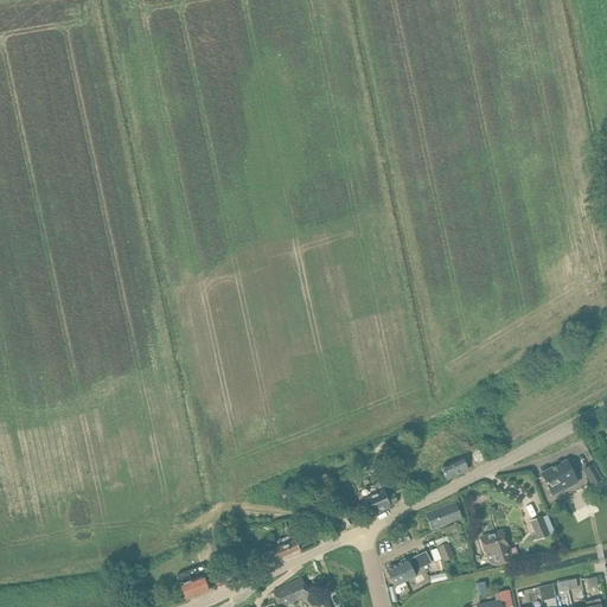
[(435,421),(422,428),(423,432),(438,425),(435,421)]
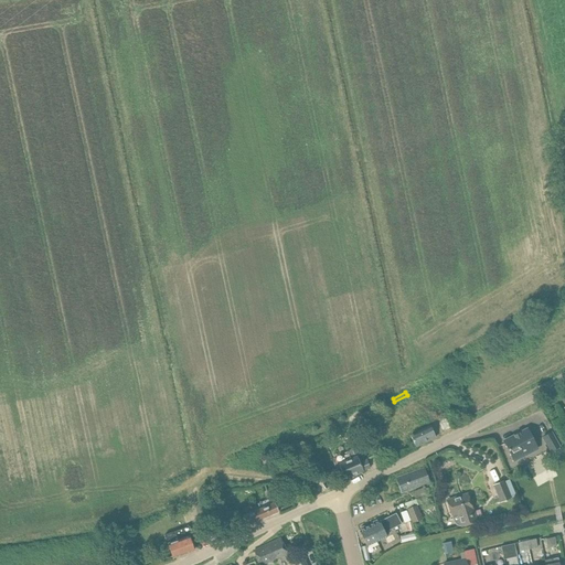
[(433,396),(419,405),(425,414),(438,405),(433,396)]
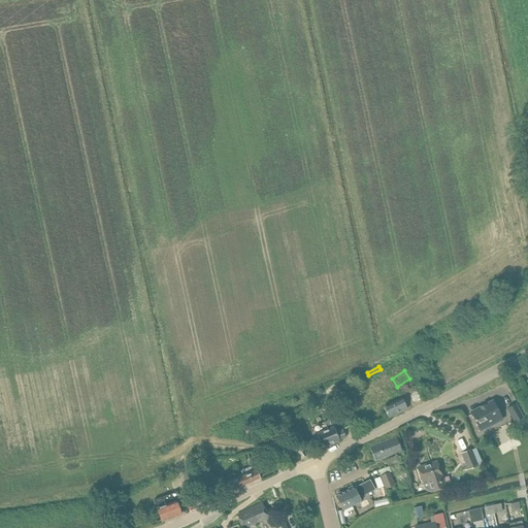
[(418,391),(409,394),(414,403),(422,400),(418,391)]
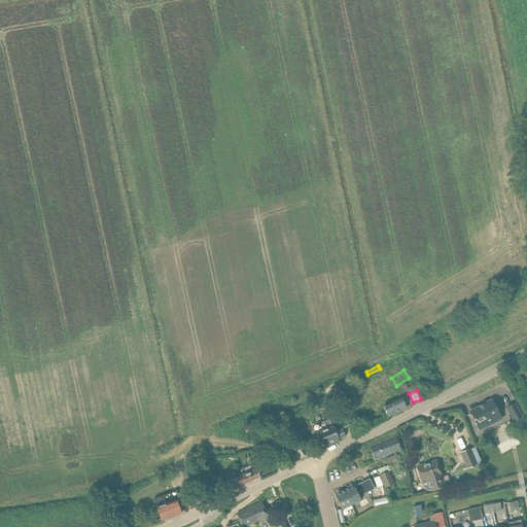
[(347,396),(341,399),(344,406),(350,402),(347,396)]
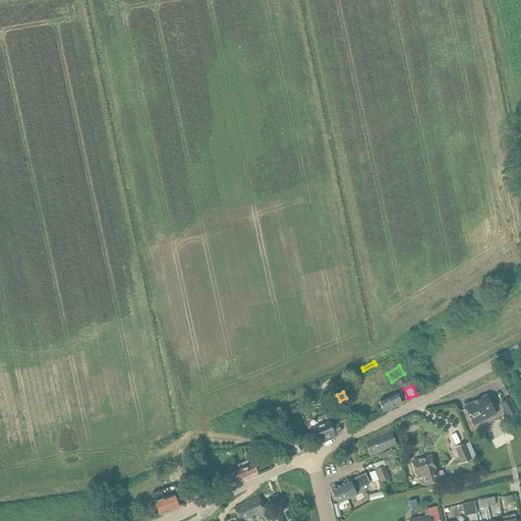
[(379,403),(384,412),(402,403),(398,394),(379,403)]
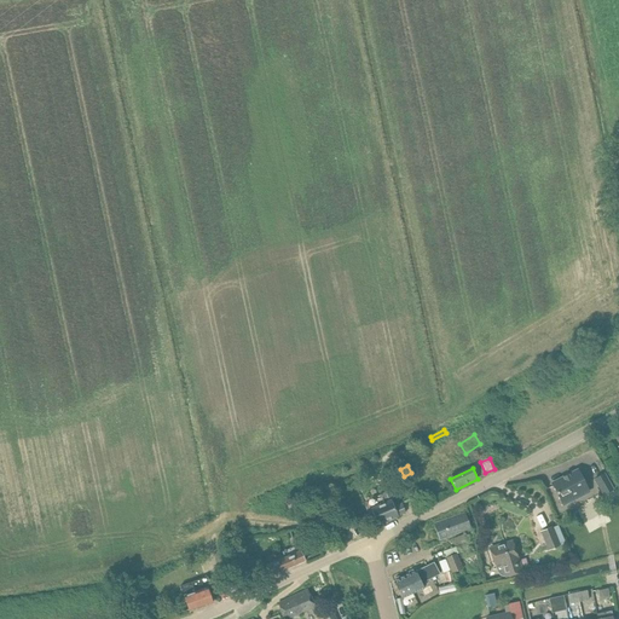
[(588,489),(578,470),(568,475),(568,474),(563,476),(563,478),(551,484),(563,505),(570,502),(568,498),(588,489)]
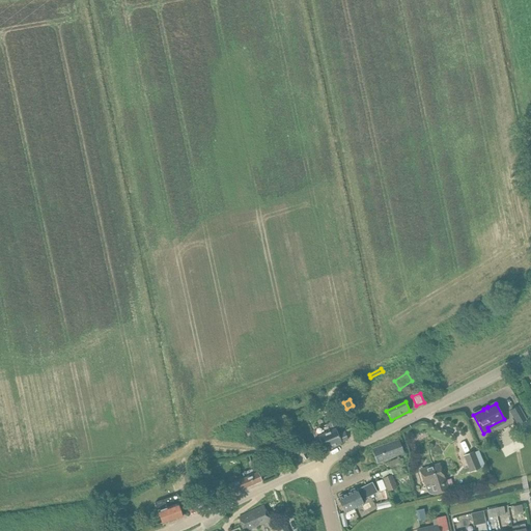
[(518,423),(525,419),(518,407),(510,411),(518,423)]
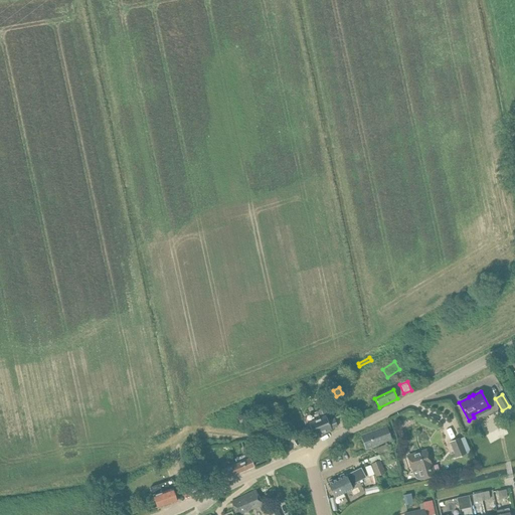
[(337,426),(334,418),(334,417),(327,420),(325,415),(328,414),(325,408),(318,411),(321,417),(309,422),(315,437),(331,430),(331,428),(337,426)]
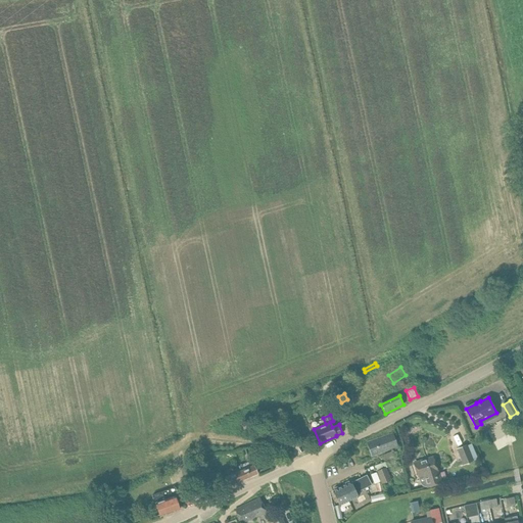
[(382,437),(367,442),(371,456),(397,445),(393,434),(382,437)]
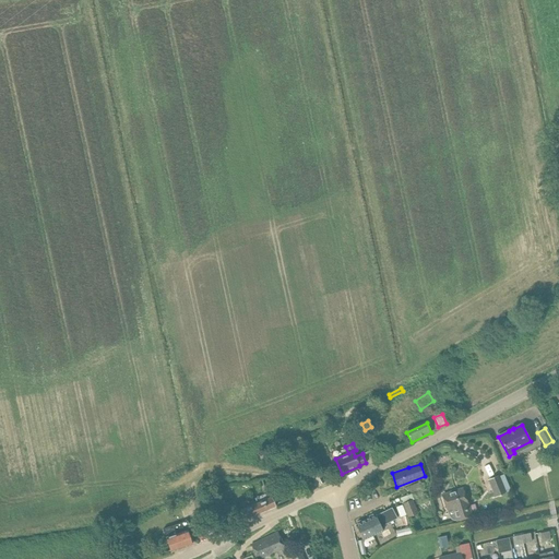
[(503,474),(499,476),(488,480),(496,497),(511,490),(503,474)]
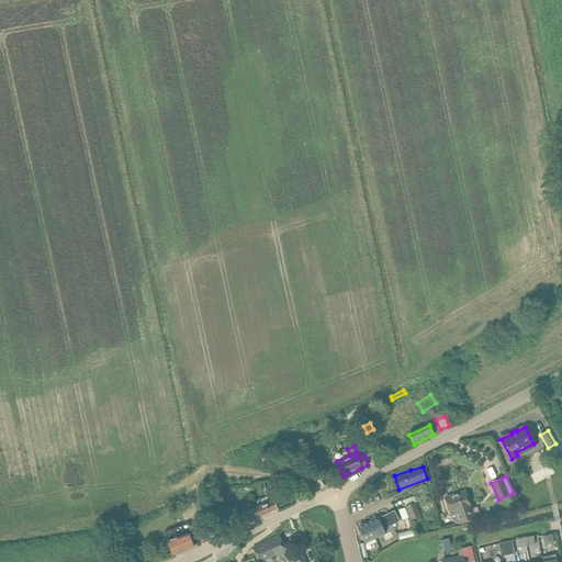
[(473,519),(468,503),(464,492),(445,498),(449,512),(450,512),(451,518),(452,519),(453,520),(456,521),(457,523),(458,523),(461,521),(462,523),(473,519)]
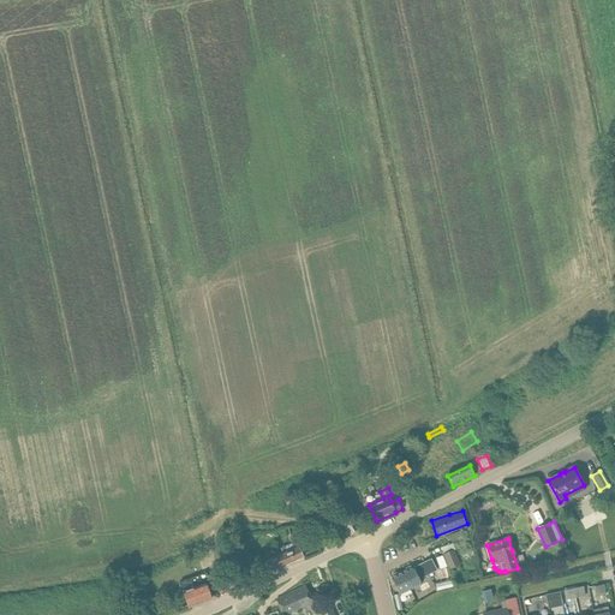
[(299,547),(261,563),(266,573),(304,556),(299,547)]
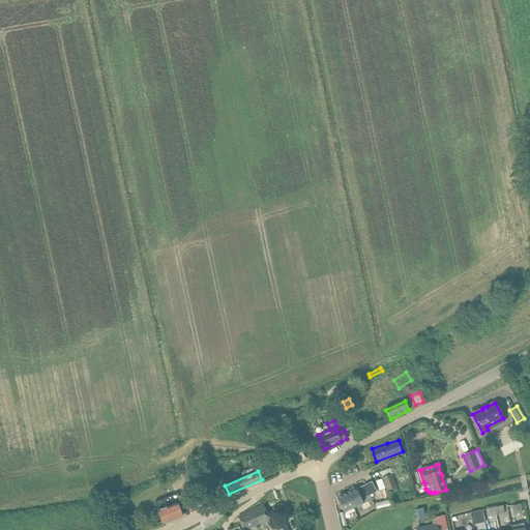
[(390,475),(382,478),(386,490),(395,487),(390,475)]
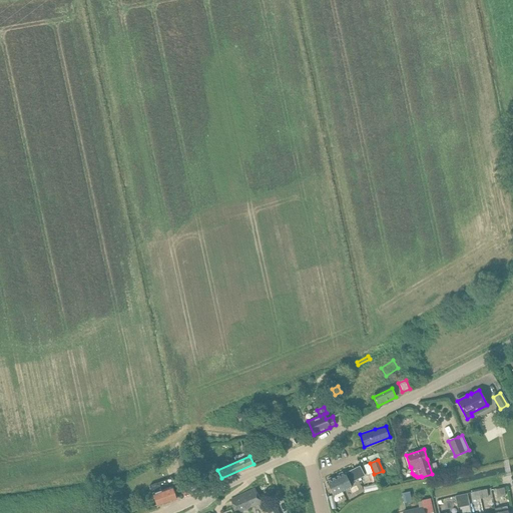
[(353,469),(358,479),(365,475),(360,466),(353,469)]
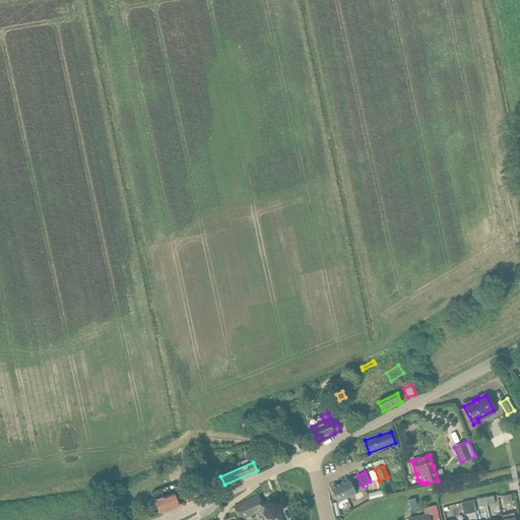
[(454,476),(455,479),(456,483),(467,480),(465,473),(454,476)]
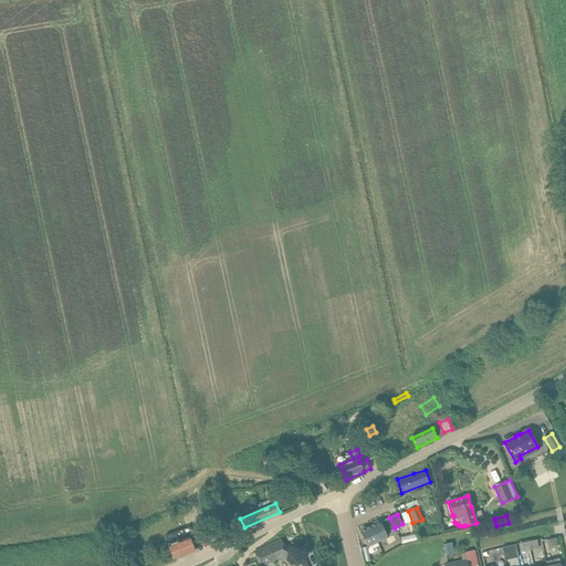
[(374,525),(370,526),(377,542),(388,537),(386,533),(395,528),(389,517),(378,523),(378,522),(377,521),(374,523),(373,524),(374,525)]
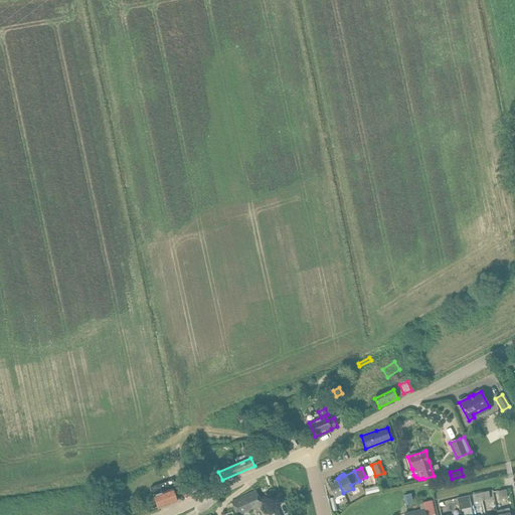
[(210,475),(203,478),(205,484),(213,481),(210,475)]
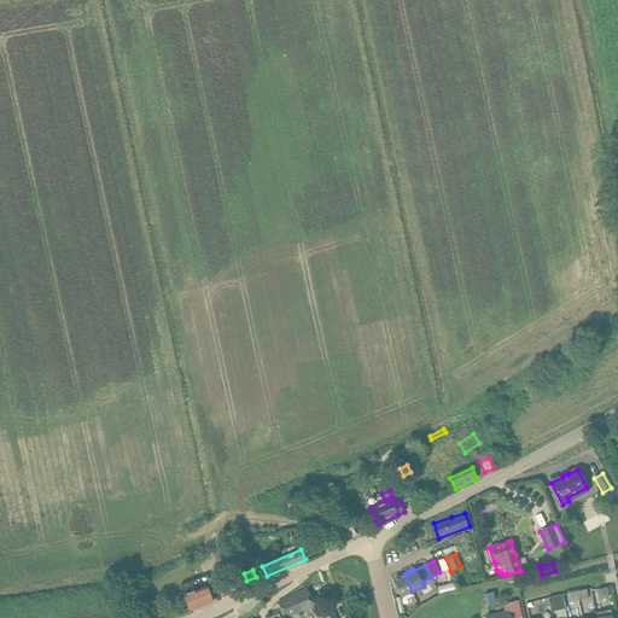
[(412,592),(404,575),(400,577),(400,576),(398,576),(395,577),(394,578),(395,579),(392,581),(401,598),(412,592)]
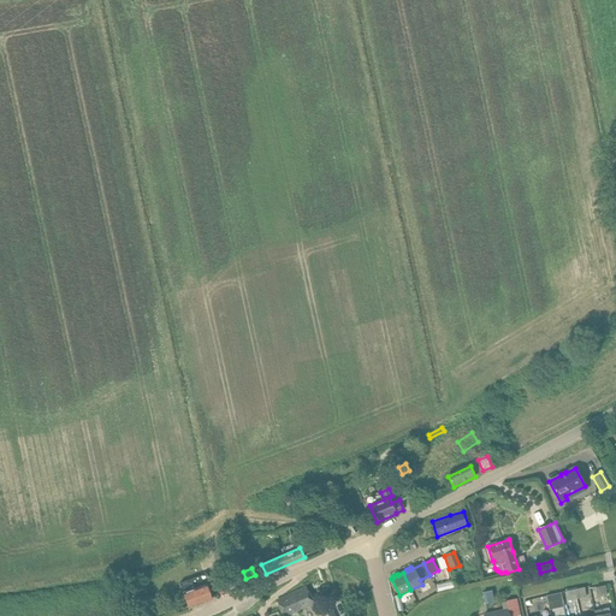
[(452,580),(436,584),(438,592),(455,588),(452,580)]
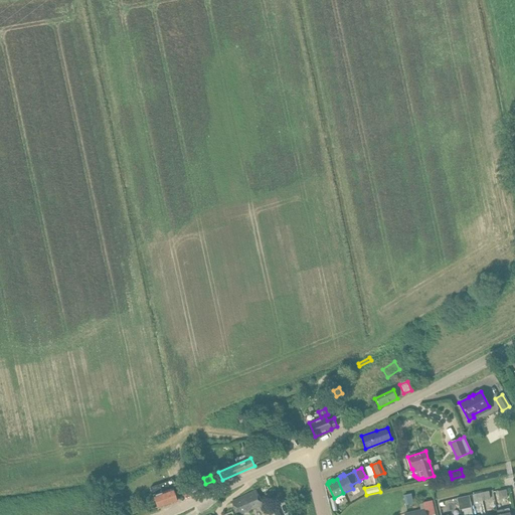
[(153,495),(158,508),(177,502),(172,489),(153,495)]
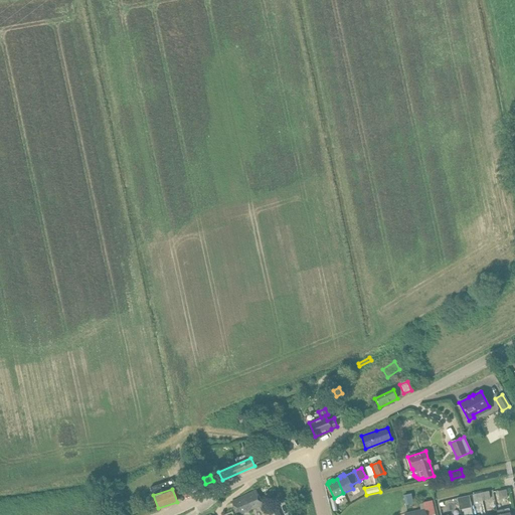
[(494,499),(499,498),(499,499),(507,497),(506,490),(493,492),(494,499)]
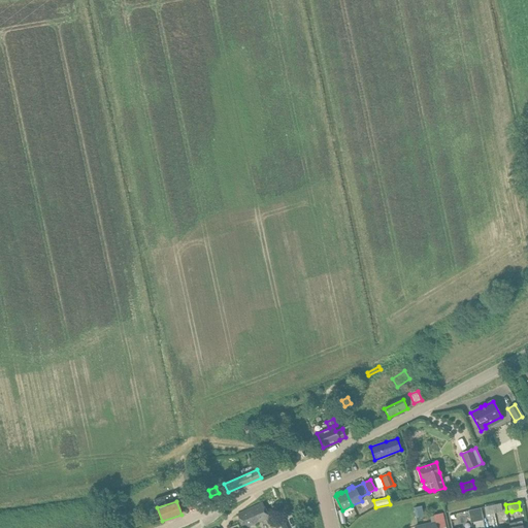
[(268,516),(267,513),(262,503),(237,515),(242,527),(268,516)]
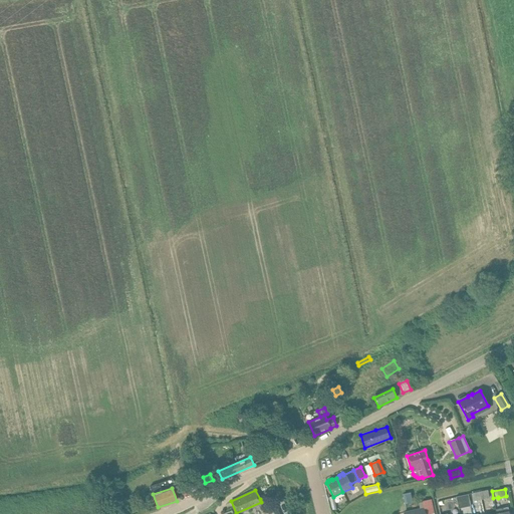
[(480,492),(481,500),(489,498),(487,490),(480,492)]
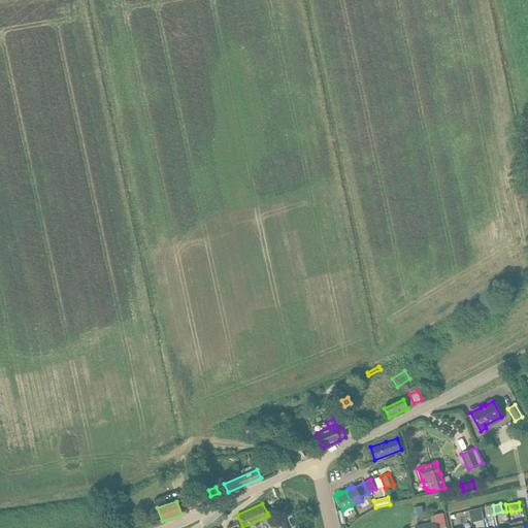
[(417,516),(425,514),(422,505),(415,507),(417,516)]
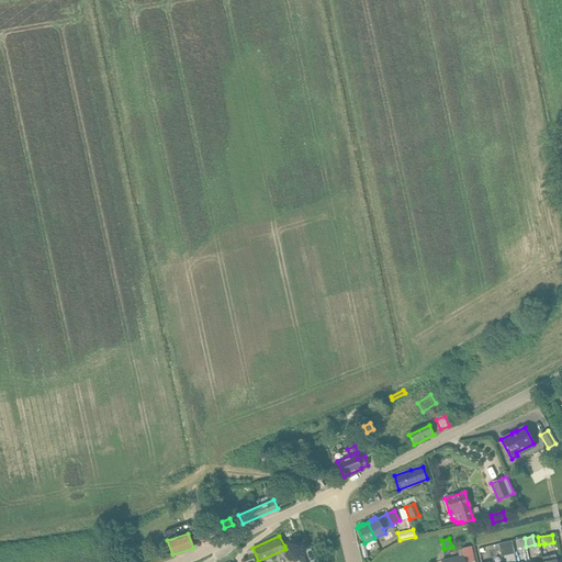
[(526,547),(525,538),(516,539),(517,548),(526,547)]
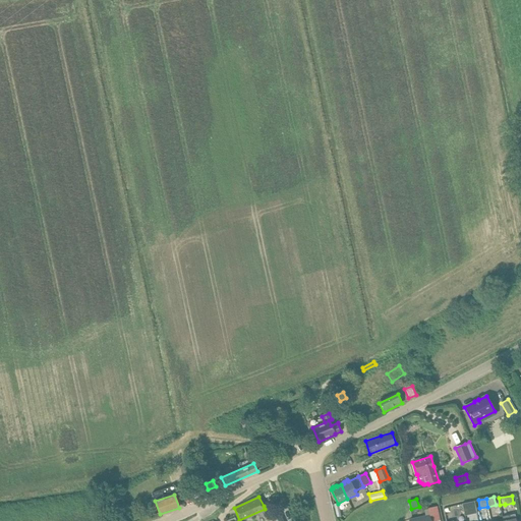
[(462,504),(465,516),(477,513),(474,501),(462,504)]
